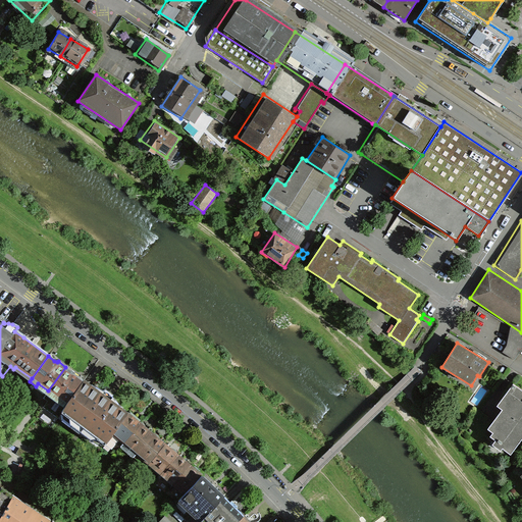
[(72,374),(73,373),(71,371),(65,367),(48,390),(42,399),(46,402),(42,408),(57,419),(83,381),(72,374)]
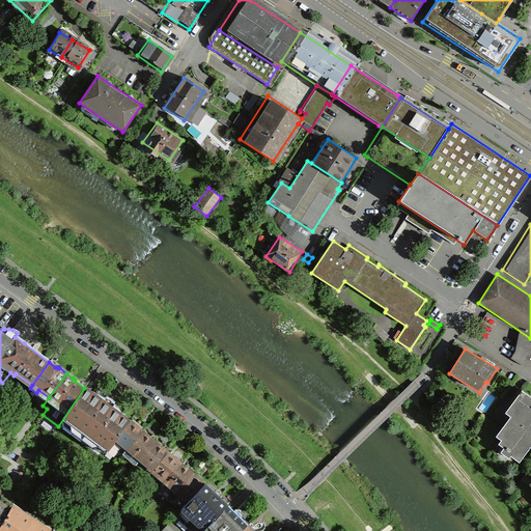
[(101,458),(105,452),(129,421),(121,416),(122,415),(113,404),(109,408),(105,404),(103,402),(104,398),(91,392),(91,393),(84,388),(58,426),(101,458)]
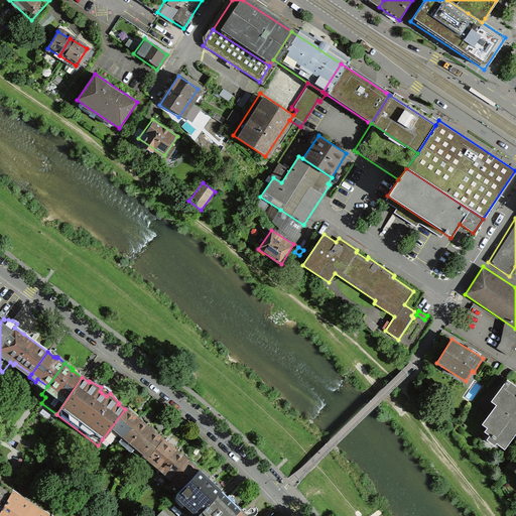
[(515,388),(503,380),(487,402),(491,406),(477,424),(483,428),(479,432),(484,437),(481,441),(489,447),(492,444),(500,449),(515,429),(515,424),(514,422),(515,418),(515,388)]
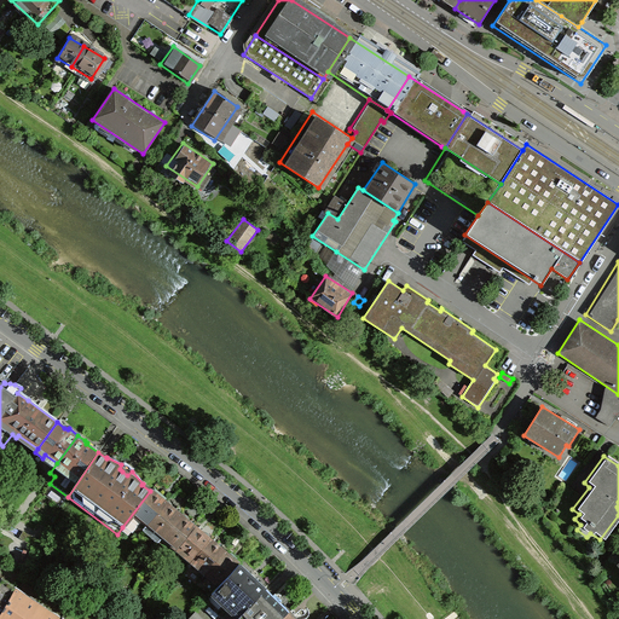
[(151,492),(150,491),(122,527),(129,533),(139,521),(145,526),(165,503),(158,498),(161,497),(157,495),(154,491),(151,492)]
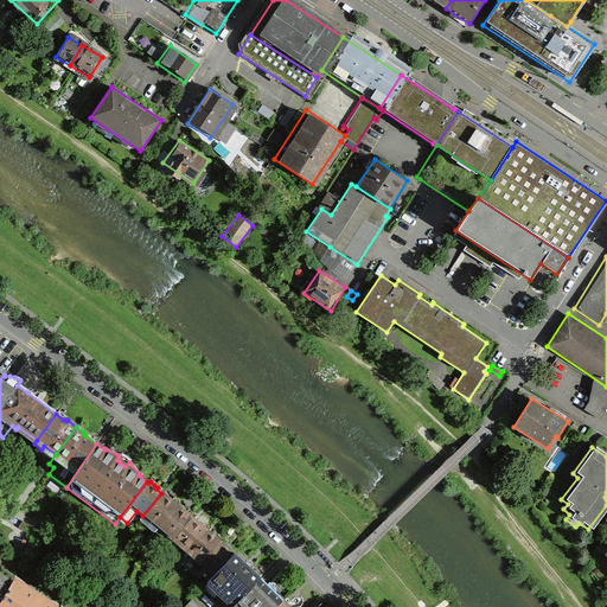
[(166,497),(161,493),(142,516),(158,528),(160,525),(176,505),(166,497)]
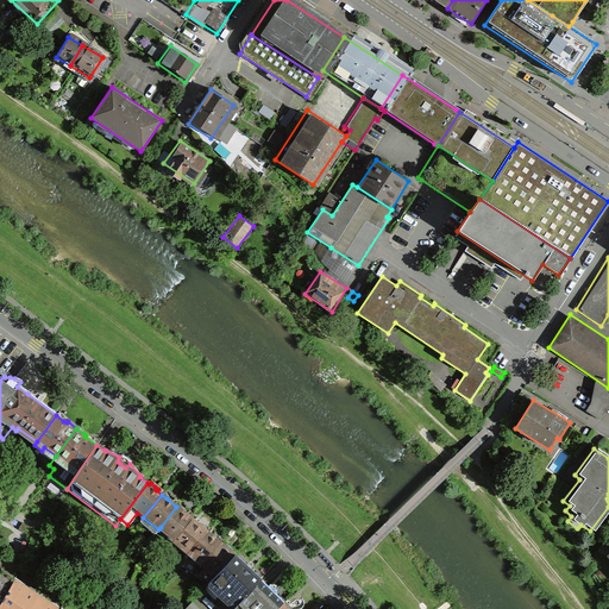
[(165,535),(173,541),(190,520),(186,515),(183,514),(183,512),(183,510),(182,510),(181,508),(180,508),(179,508),(177,508),(176,507),(161,527),(168,533),(165,535)]
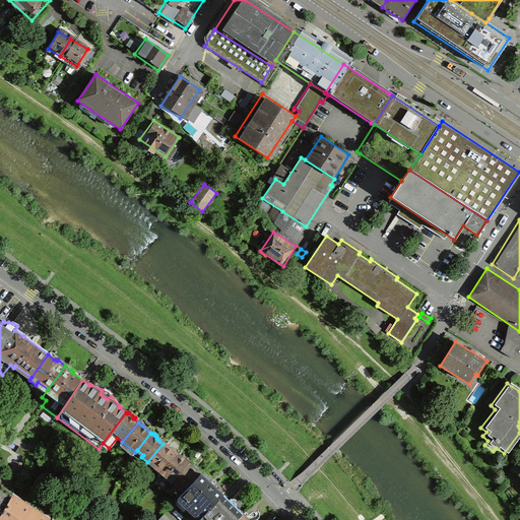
[(170,448),(169,448),(167,447),(163,444),(147,462),(153,467),(155,465),(161,470),(175,454),(175,453),(175,452),(174,451),(174,450),(173,449),(172,449),(171,448),(170,448)]
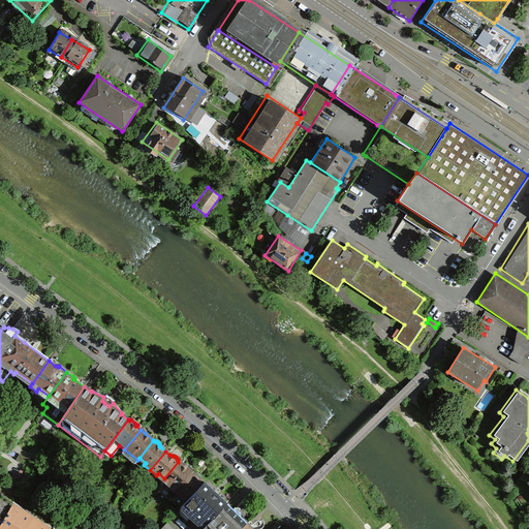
[(170,484),(177,489),(191,472),(183,465),(178,462),(164,478),(162,480),(168,487),(170,484)]
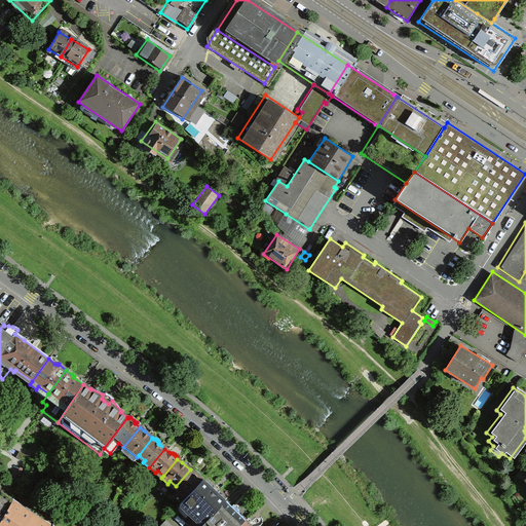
[(202,480),(200,479),(202,477),(196,472),(194,474),(193,473),(190,470),(176,486),(174,489),(180,494),(182,491),(188,496),(202,480)]
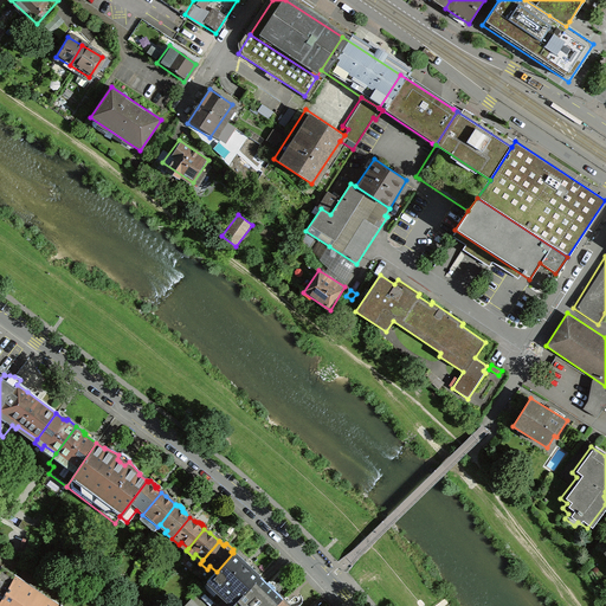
[(240,560),(233,553),(217,572),(210,579),(220,588),(217,592),(225,600),(229,595),(234,601),(258,577),(240,560)]
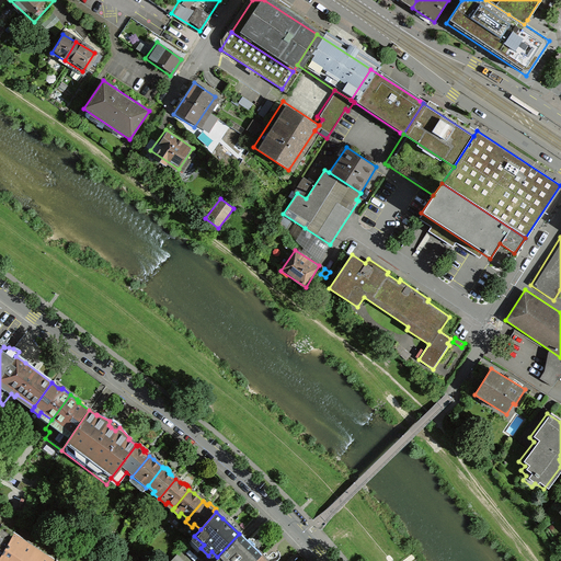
[(0,530),(0,554),(11,536),(4,531),(3,533),(0,530)]
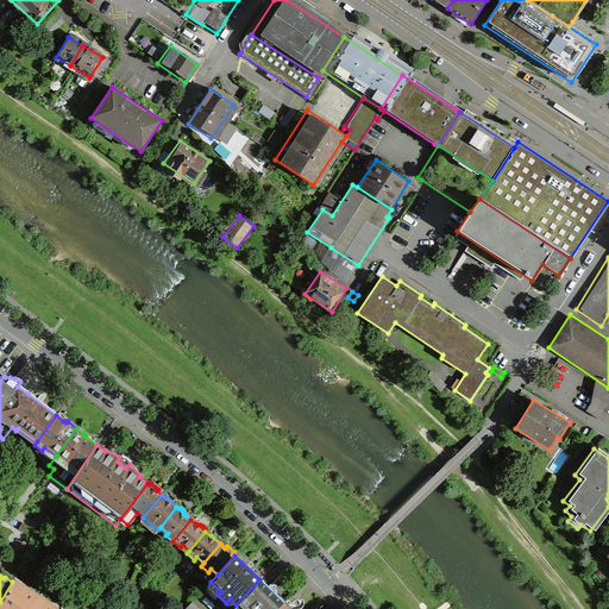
[(26,608),(35,598),(20,589),(24,585),(14,579),(12,582),(0,602),(0,608),(26,608)]
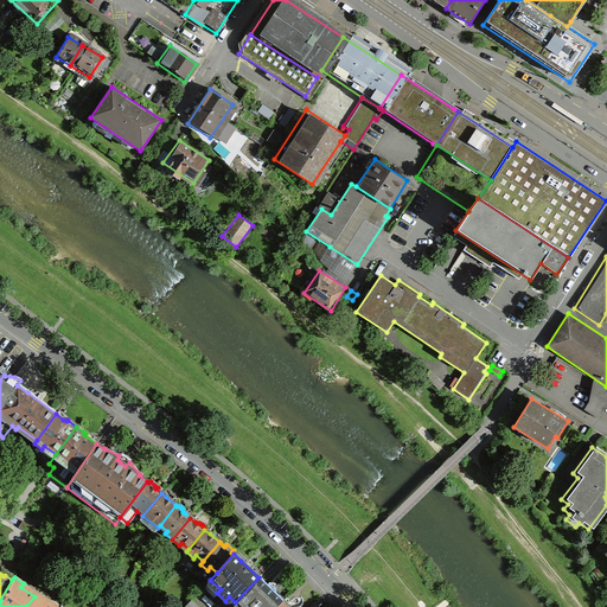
[(268,587),(259,577),(235,602),(231,606),(273,606),(281,600),(268,587)]
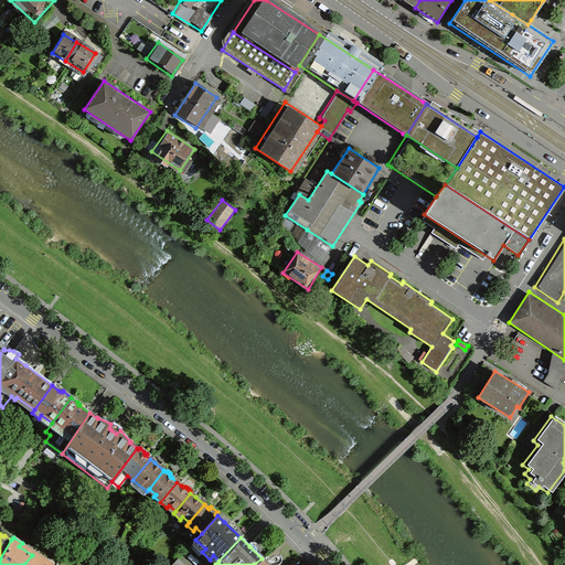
[(54,564),(55,564),(48,560),(45,564),(32,555),(24,564),(54,564)]
